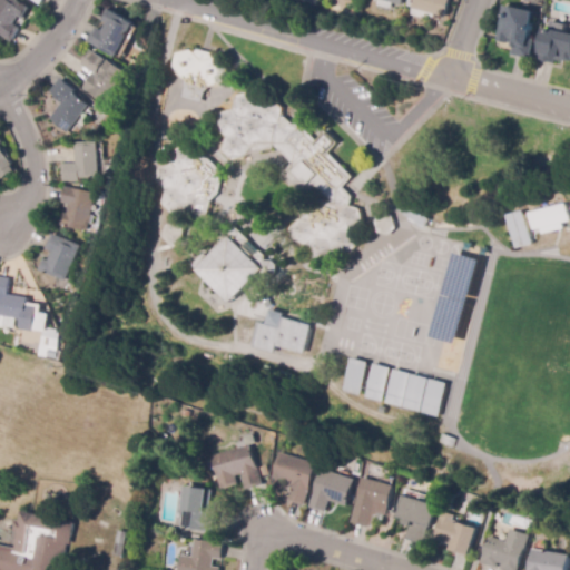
[(11,43),(0,36),(0,0),(16,0),(30,9),(23,19),(20,17),(15,25),(20,29),(11,43)]
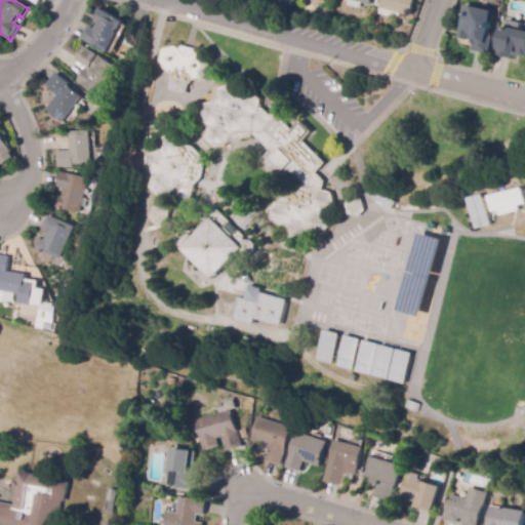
[(360,9),(347,6),(349,0),(370,0),(369,5),(361,3),(360,9)]
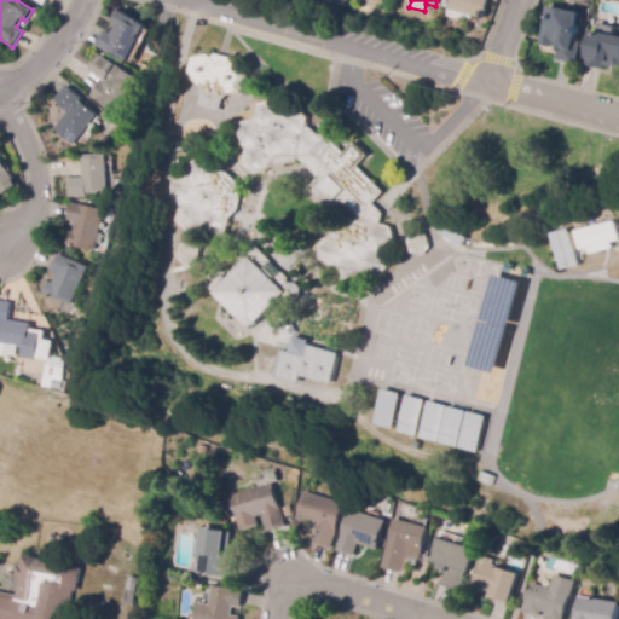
[(460,21),(446,17),(449,9),(441,7),(443,0),(490,0),(485,19),(473,17),(472,21),(460,21)]
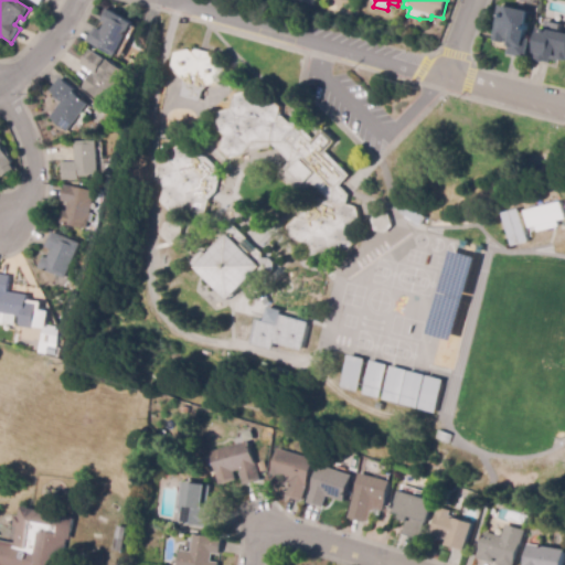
[(526,59),(508,55),(511,40),(507,39),(505,44),(493,41),(501,6),(532,13),(526,39),(531,40),(526,59)]
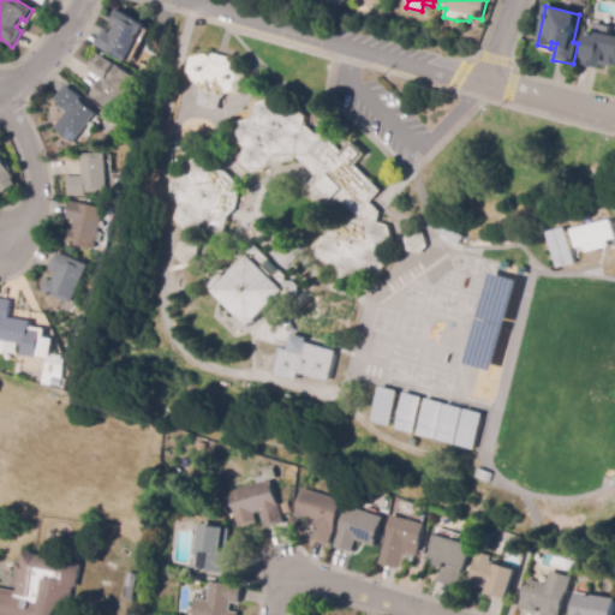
[(126,64),(97,46),(107,30),(114,34),(119,25),(114,23),(121,11),(148,27),(126,64)]
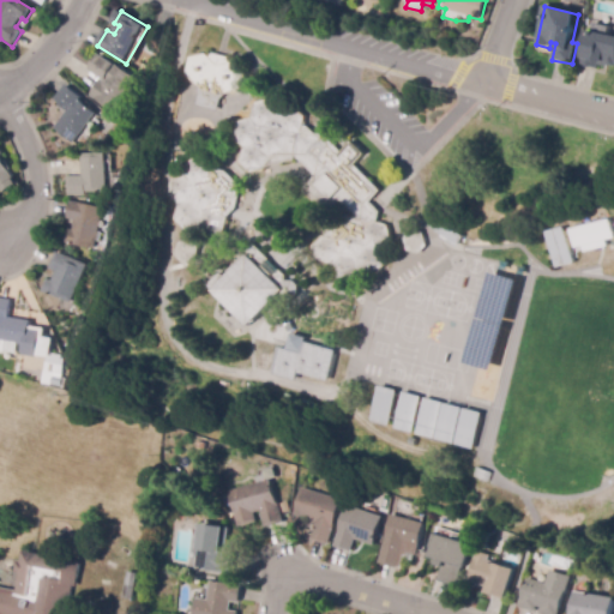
[(599,70),(581,65),(589,31),(613,36),(613,66),(608,66),(608,67),(600,66),(599,70)]
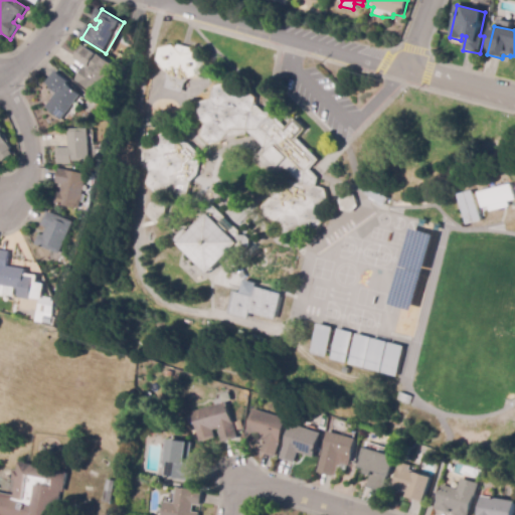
[(103,97),(101,95),(100,97),(75,80),(84,66),(88,68),(89,66),(76,58),(84,45),(99,54),(118,66),(113,73),(115,74),(111,79),(113,81),(103,97)]
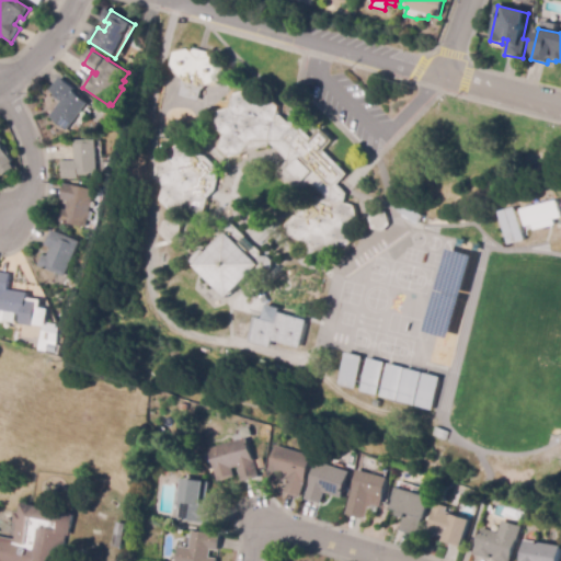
[(198,102),(179,96),(182,86),(180,79),(170,68),(174,54),(189,49),(192,54),(195,49),(209,54),(209,58),(215,57),(225,68),(221,82),(207,87),(202,92),(198,102)]
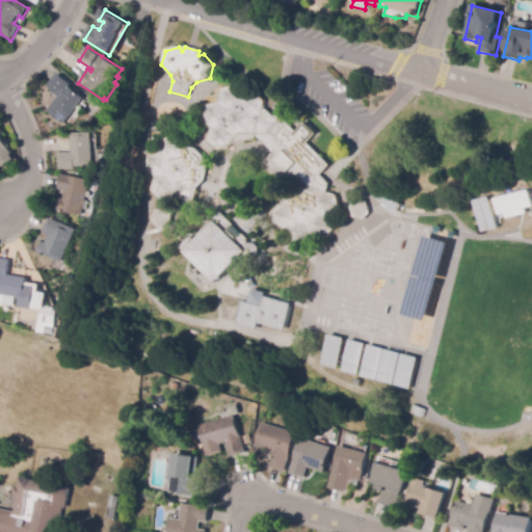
[(62,125),(47,111),(59,97),(48,87),(58,74),(72,85),(70,87),(84,99),(62,125)]
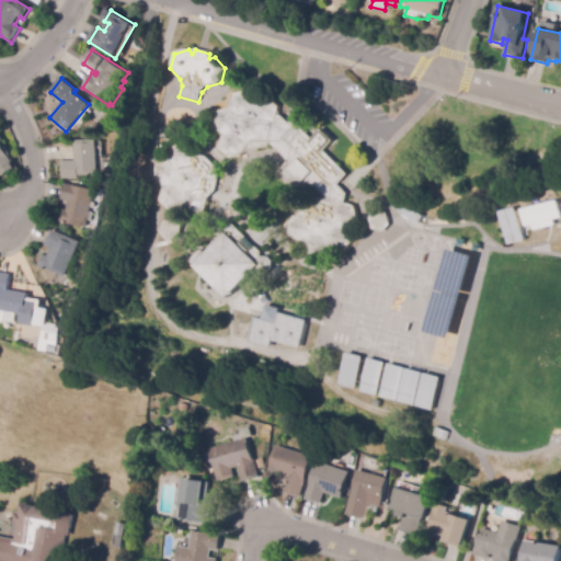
[(319,260),(305,256),(301,242),(287,239),(284,226),(294,216),(295,217),(313,197),(325,201),(309,184),(300,193),(282,175),(283,171),(279,169),(286,161),(267,144),(266,147),(241,153),(240,156),(228,159),(218,149),(221,136),(212,126),(215,113),(229,109),(232,95),(245,92),(255,102),(267,96),(278,107),(276,115),(279,116),(287,124),(290,121),(310,140),(320,130),(332,141),(322,151),(346,175),(336,185),(345,194),(343,204),(353,206),(357,220),(347,230),(351,243),(341,253),(327,250),(319,260)]
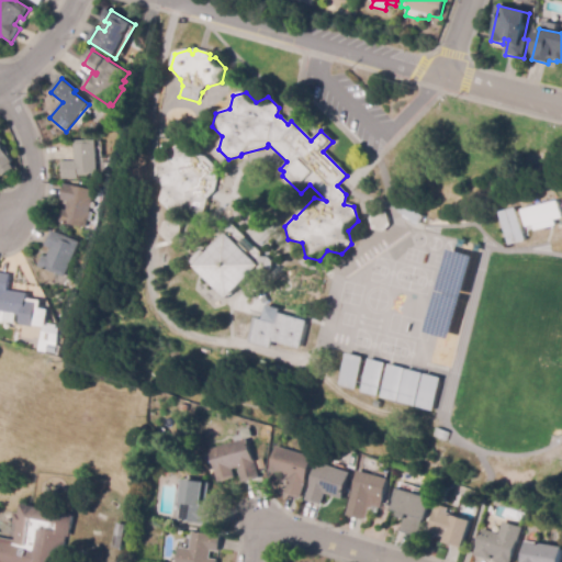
[(208,109),(215,111),(214,117),(206,115),(208,109)]
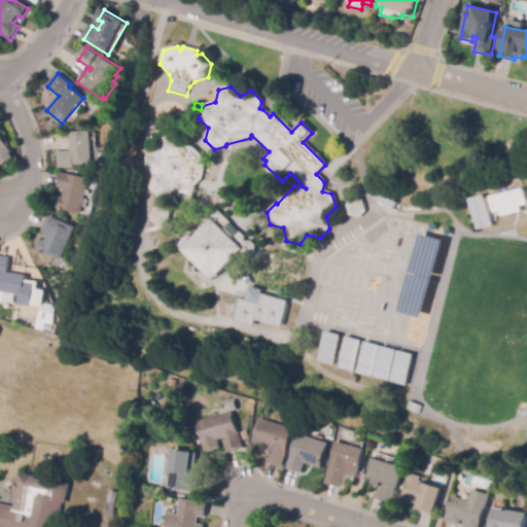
[(0,127),(8,139),(6,140),(14,152),(12,153),(15,159),(4,167),(1,162),(0,162),(0,127)]
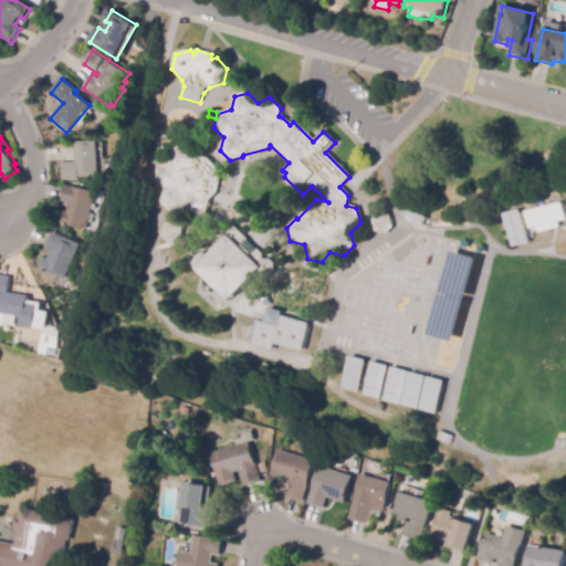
[(62,181),(62,164),(76,163),(75,143),(98,143),(98,178),(79,178),(79,180),(62,181)]
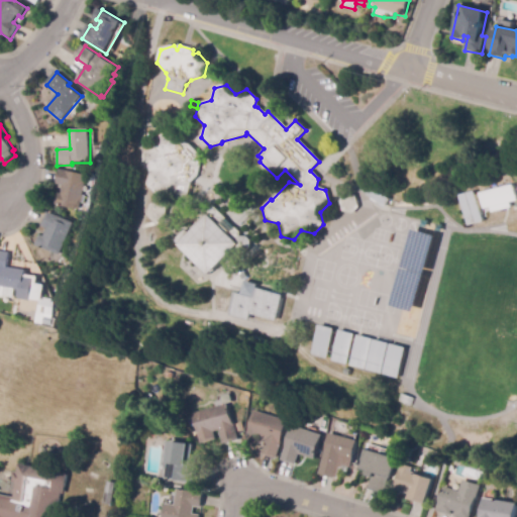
[(176,200),(167,191),(154,195),(145,186),(148,173),(139,165),(142,151),(156,148),(159,136),(170,133),(179,142),(189,145),(202,159),(198,177),(191,184),(191,185),(188,197),(176,200)]
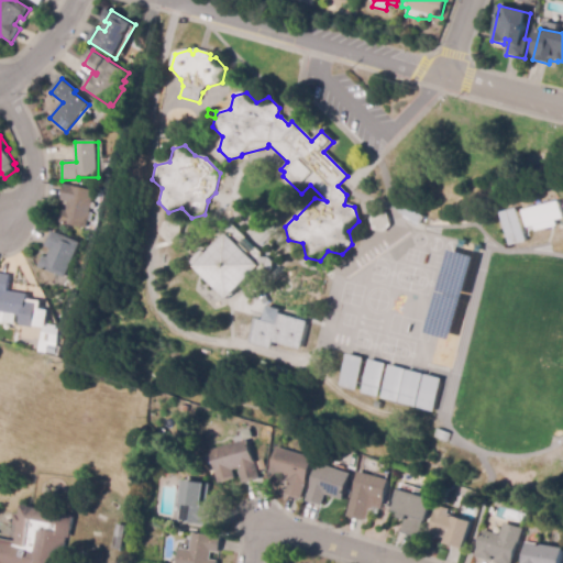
[(86,229),(57,223),(61,210),(65,211),(67,202),(61,201),(64,185),(94,191),(89,213),(92,214),(91,222),(88,221),(86,229)]
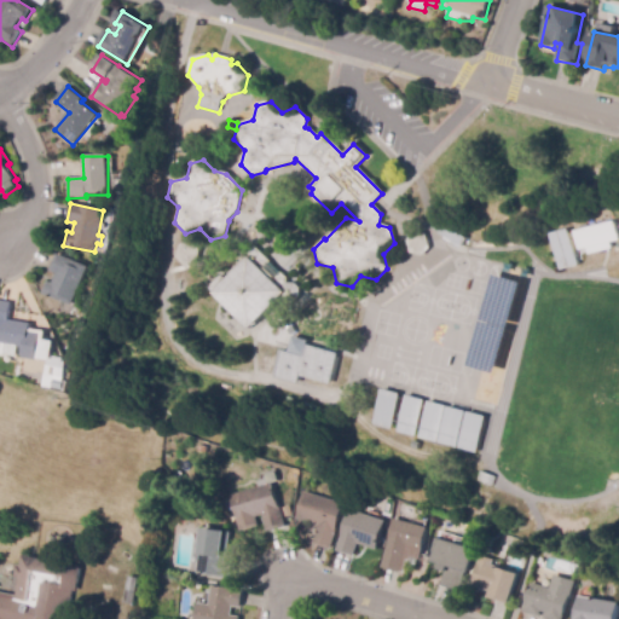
[(468,237),(462,247),(435,231),(441,223),(468,237)]
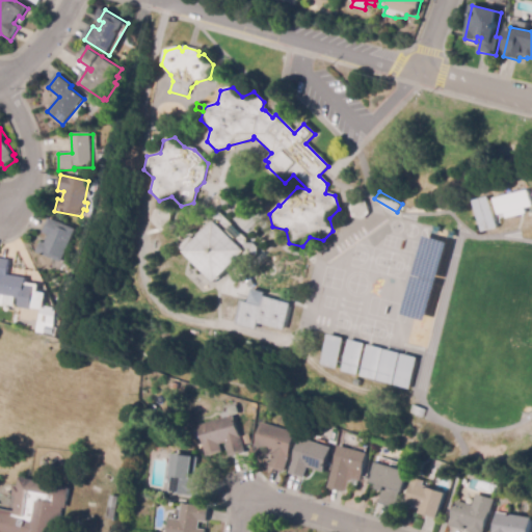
[(508,219),(507,214),(500,216),(496,200),(502,198),(501,195),(507,193),(508,196),(530,191),(531,198),(531,207),(526,209),(527,214),(508,219)]
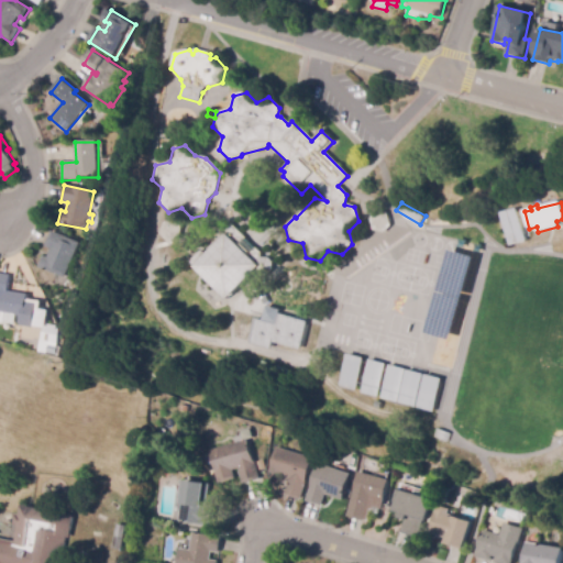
[(519,208),(527,240),(511,244),(503,211),(519,208)]
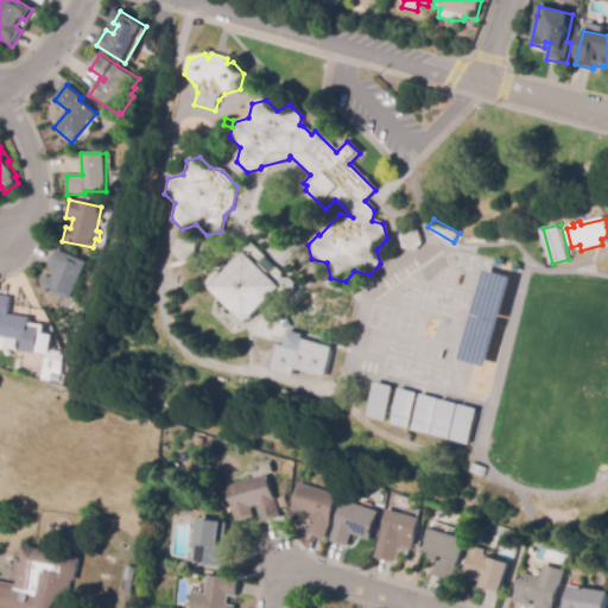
[(415,252),(403,249),(399,236),(407,228),(420,230),(424,244),(415,252)]
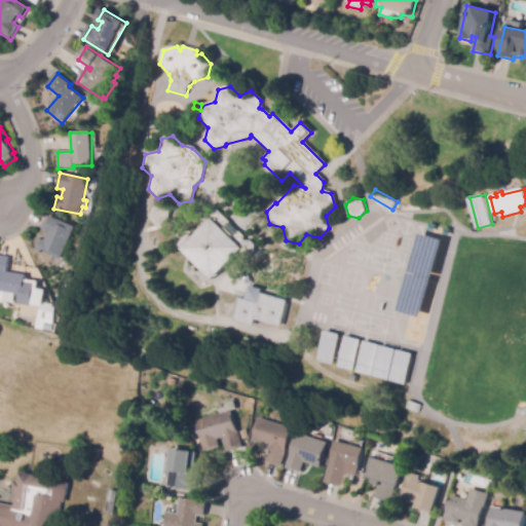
[(214,280),(194,261),(191,264),(181,253),(183,251),(178,246),(188,234),(193,238),(210,223),(205,220),(216,209),(230,223),(225,228),(234,237),(239,232),(245,236),(245,241),(251,241),(255,245),(255,253),(251,257),(243,257),(239,254),(214,280)]
